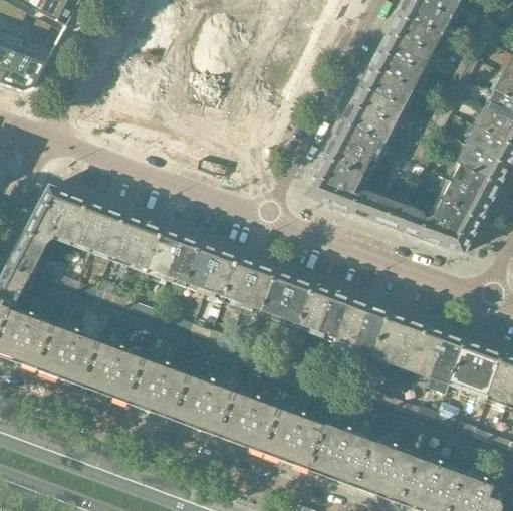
[(38,0),(34,9),(49,17),(56,21),(64,25),(65,25),(75,6),(63,0),(38,0)]
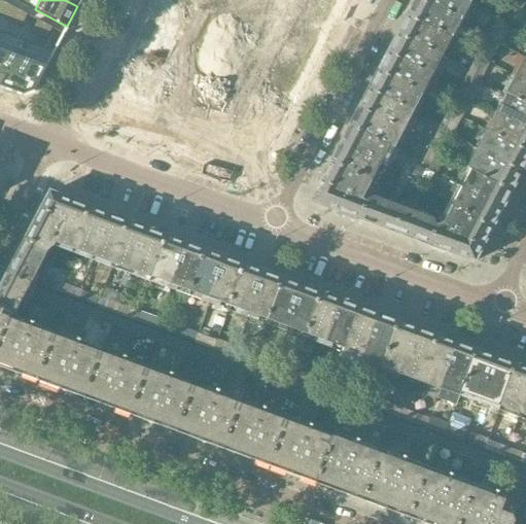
[(170,0),(189,10),(195,0),(170,0)]
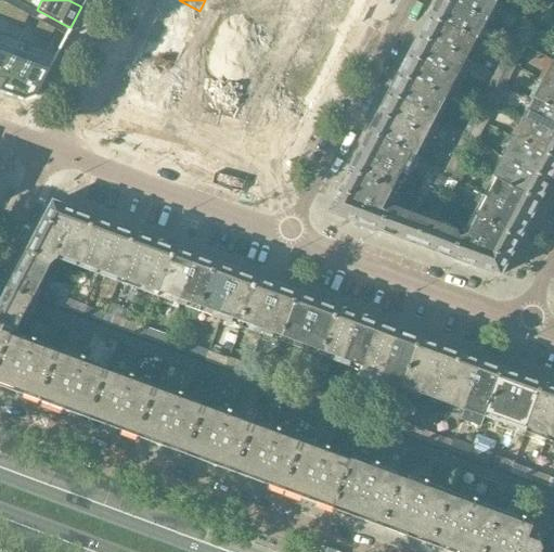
[(312,0),(303,21),(342,41),(356,16),(325,0),(312,0)]
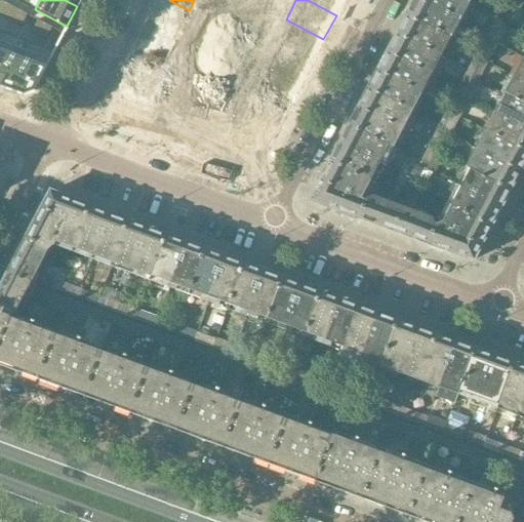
[(308,0),(336,15),(344,0),(308,0)]
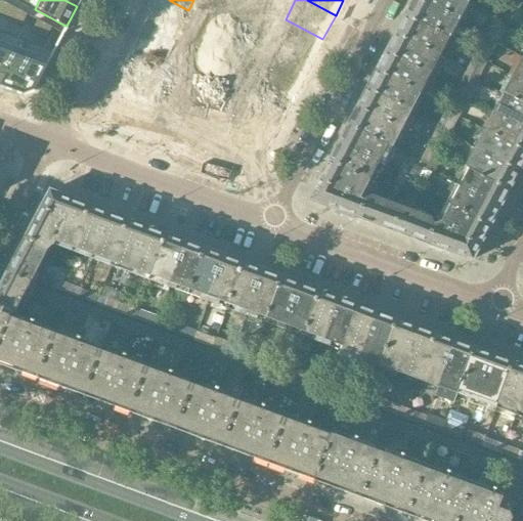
[(411,0),(405,12),(450,37),(461,18),(425,0),(411,0)]
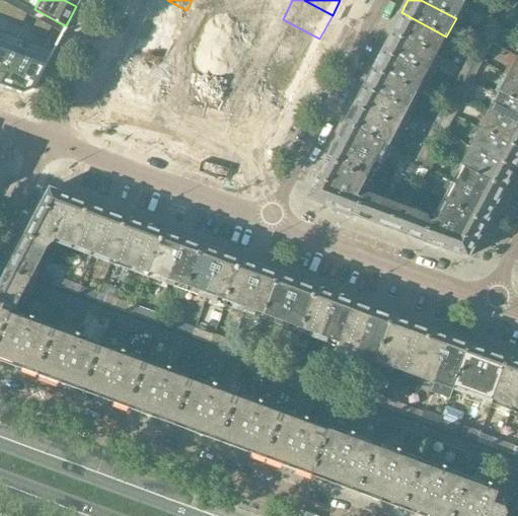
[(421,0),(456,18),(465,0),(421,0)]
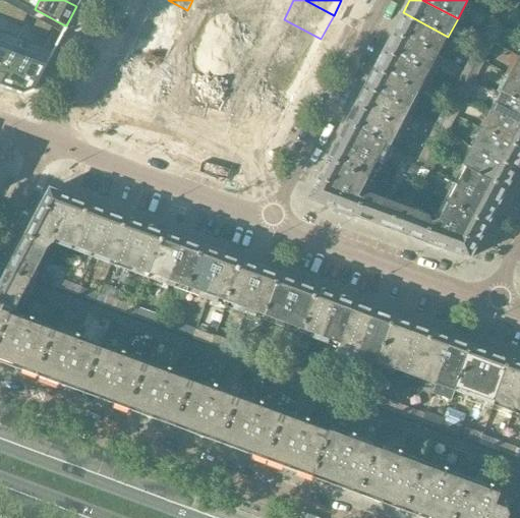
[(499,13),(504,2),(505,0),(497,0),(493,9),(499,13)]
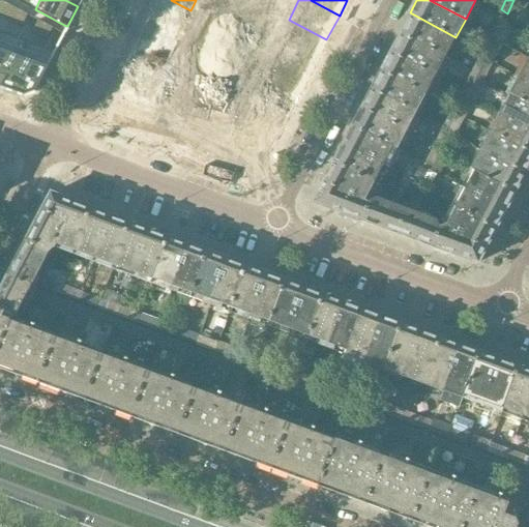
[(5,1),(0,9),(0,13),(5,17),(12,4),(5,1)]
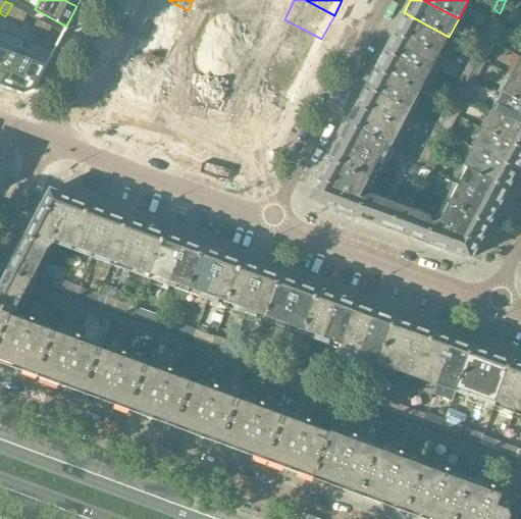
[(12,4),(5,16),(12,20),(19,8),(12,4)]
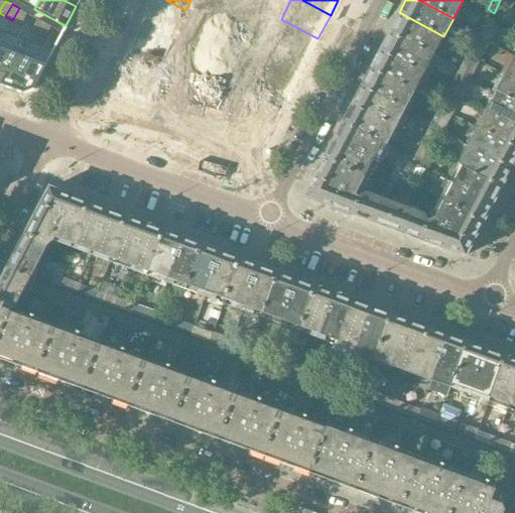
[(261,4),(257,11),(268,17),(272,9),(261,4)]
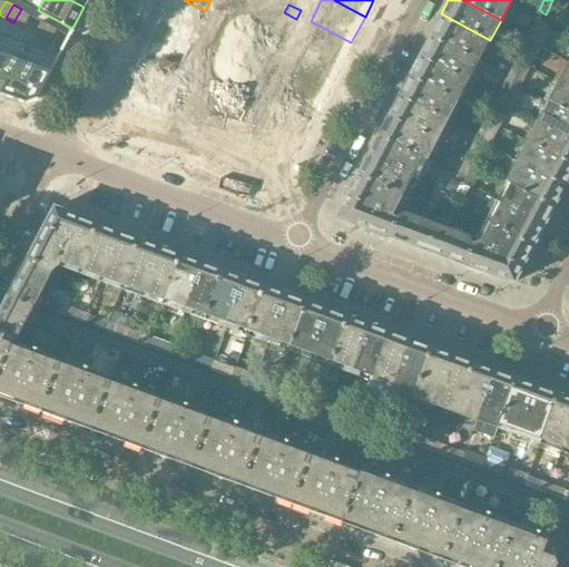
[(21,9),(13,22),(22,27),(29,13),(21,9)]
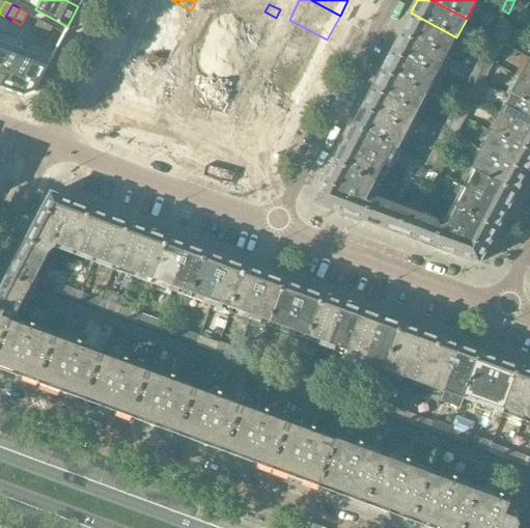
[(280,9),(276,18),(287,23),(290,16),(280,9)]
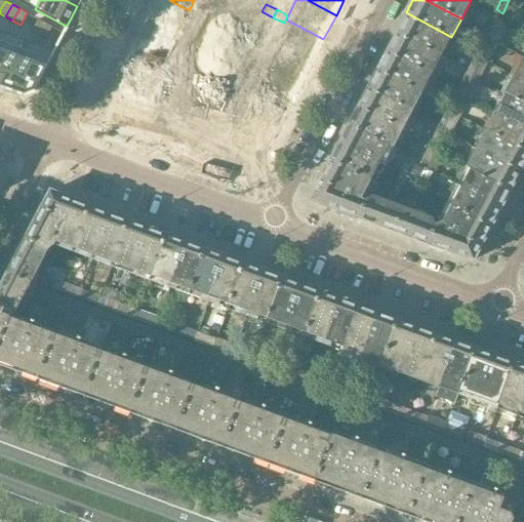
[(493,32),(499,19),(502,13),(496,9),(486,28),(493,32)]
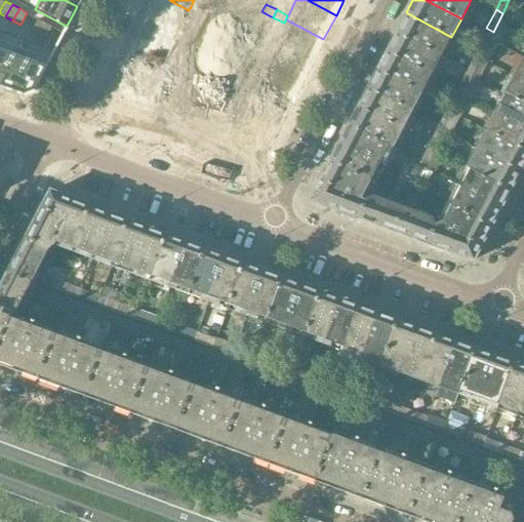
[(406,12),(397,31),(442,55),(451,37),(406,12)]
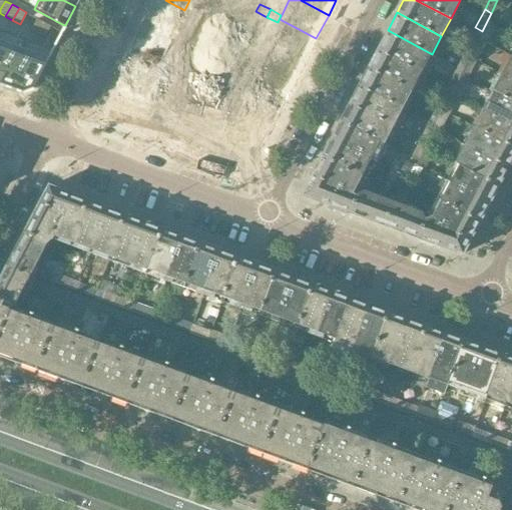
[(49,17),(42,29),(50,33),(56,21),(49,17)]
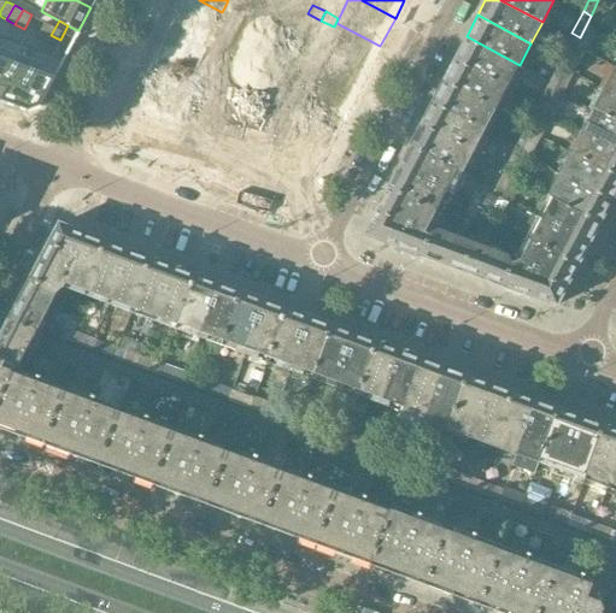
[(336,23),(322,51),(365,74),(380,46),(336,23)]
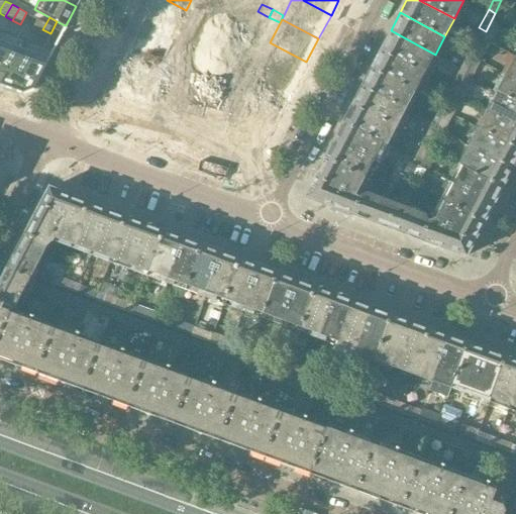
[(498,22),(492,19),(486,31),(483,36),(490,39),(498,22)]
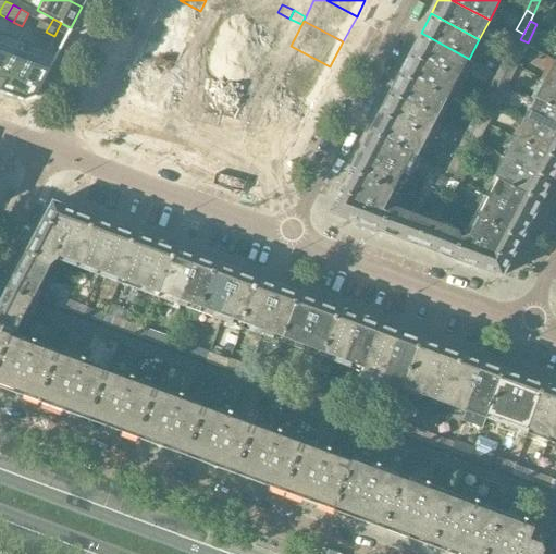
[(61,23),(54,36),(62,40),(70,27),(61,23)]
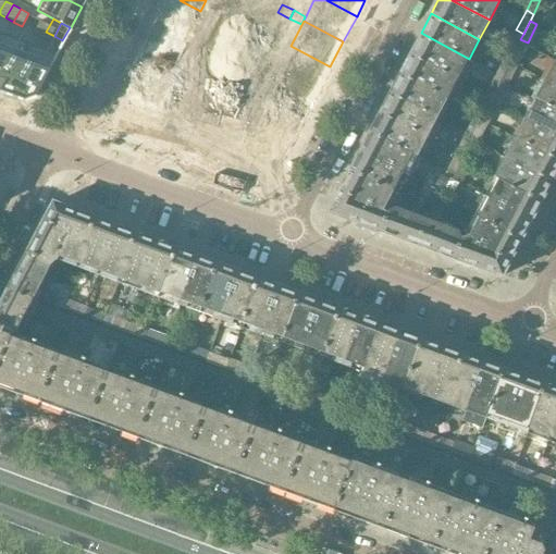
[(192,28),(188,36),(199,41),(204,34),(192,28)]
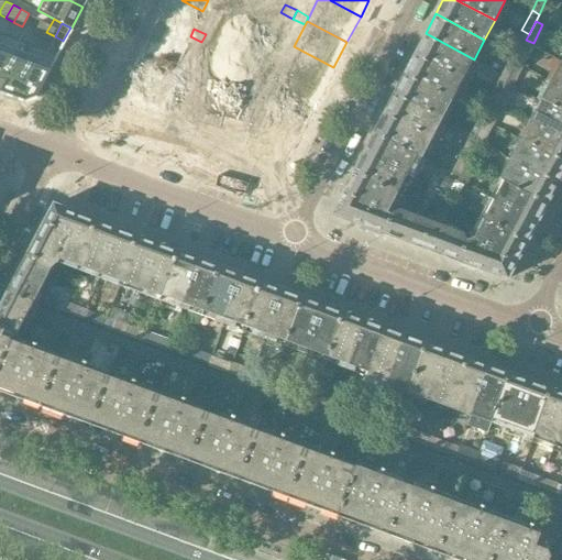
[(518,55),(526,40),(529,34),(521,30),(510,51),(518,55)]
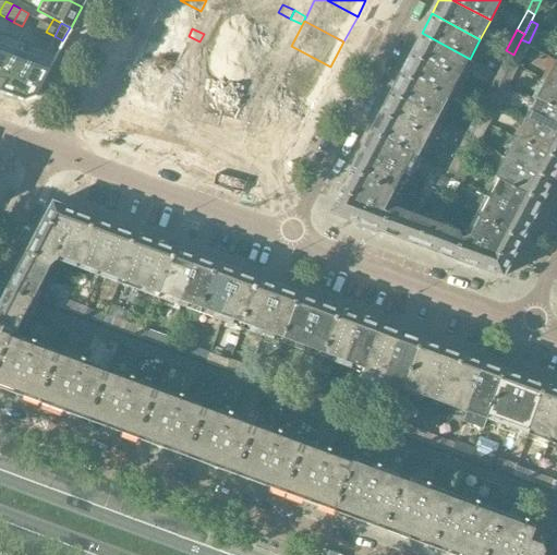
[(422,33),(412,52),(460,77),(470,59),(422,33)]
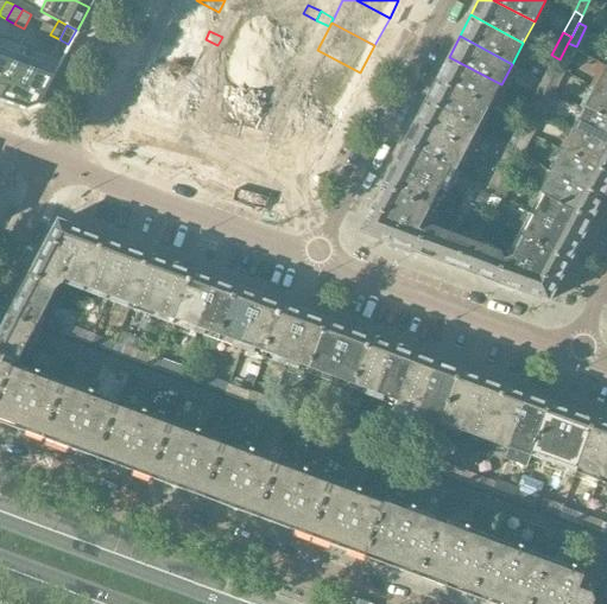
[(222,37),(217,45),(231,52),(235,44),(222,37)]
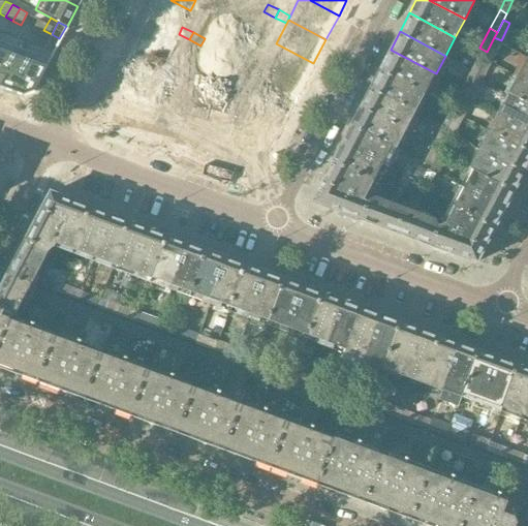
[(213,34),(203,54),(227,67),(238,48),(213,34)]
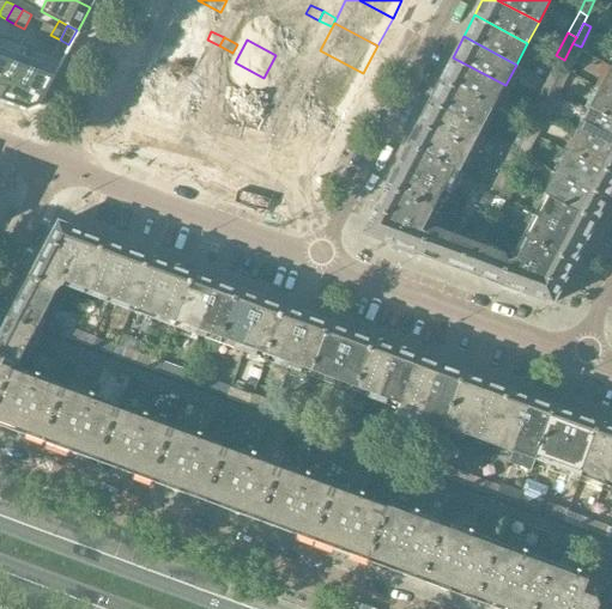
[(569,68),(581,47),(573,43),(564,60),(562,65),(569,68)]
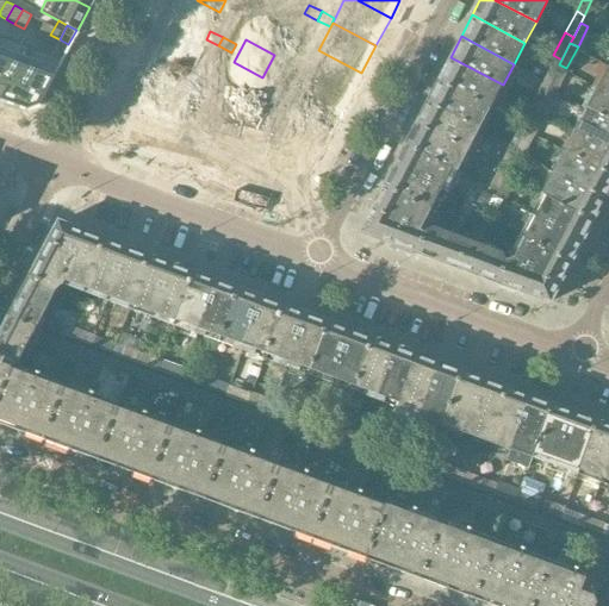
[(0,97),(2,98),(25,55),(0,44),(0,97)]
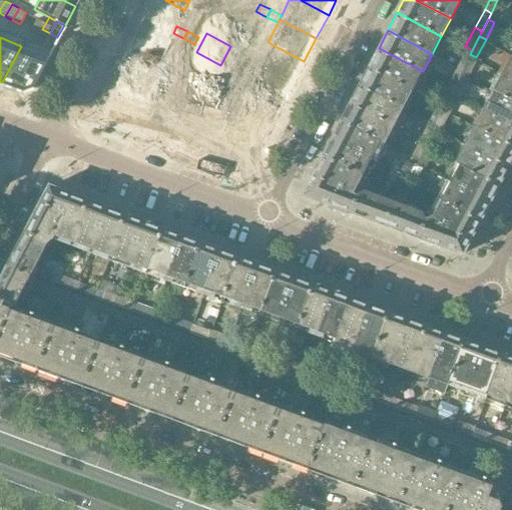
[(149,41),(139,60),(176,79),(186,60),(163,48),(163,49),(149,41)]
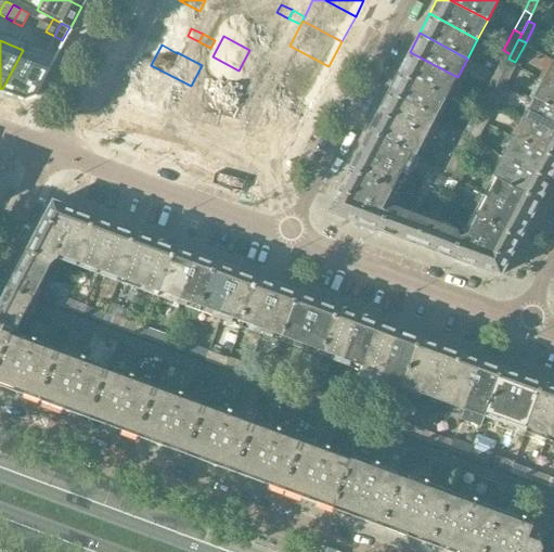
[(290,46),(277,72),(316,92),(329,66),(290,46)]
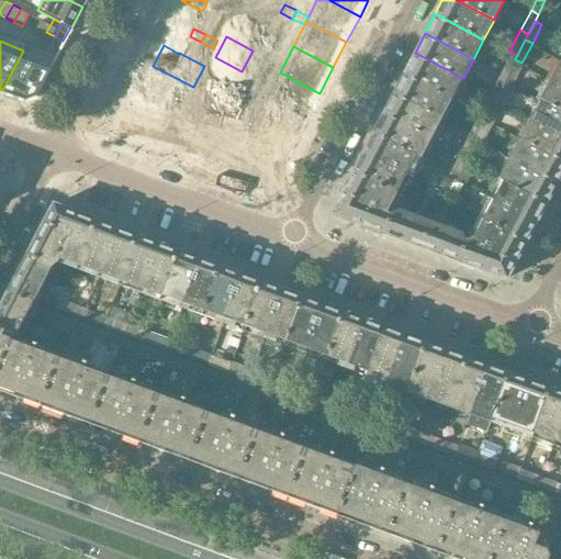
[(23,51),(2,90),(25,99),(26,100),(36,97),(36,94),(53,62),(23,51)]
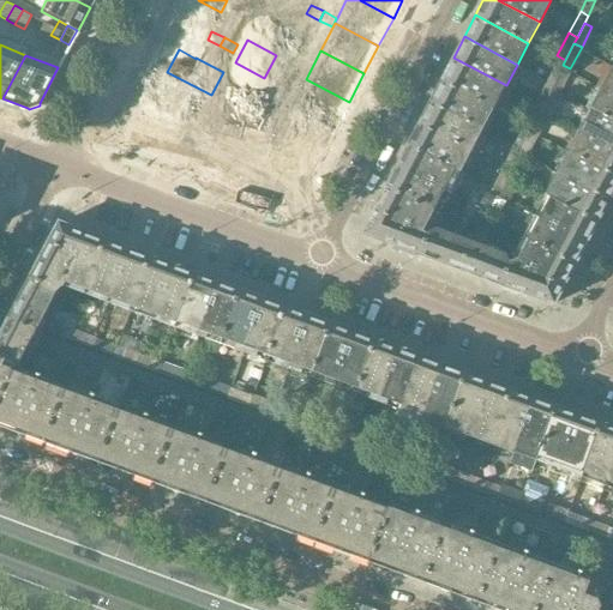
[(554,82),(563,65),(565,60),(557,55),(546,77),(554,82)]
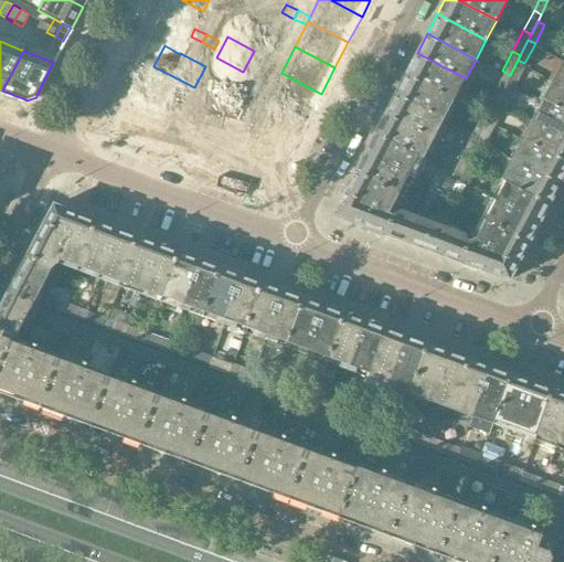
[(417,53),(406,73),(455,98),(466,78),(417,53)]
